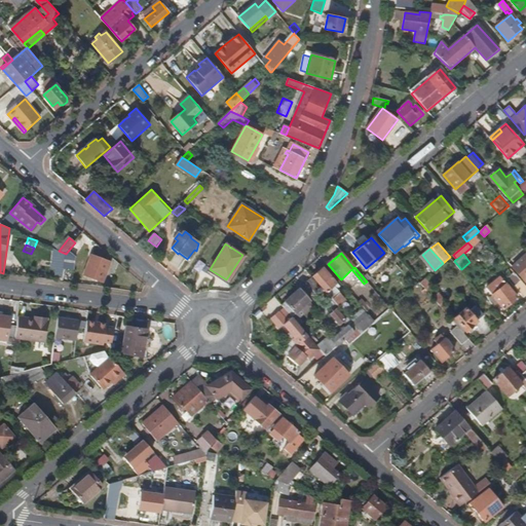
[(525,254),(513,266),(525,282),(525,254)]
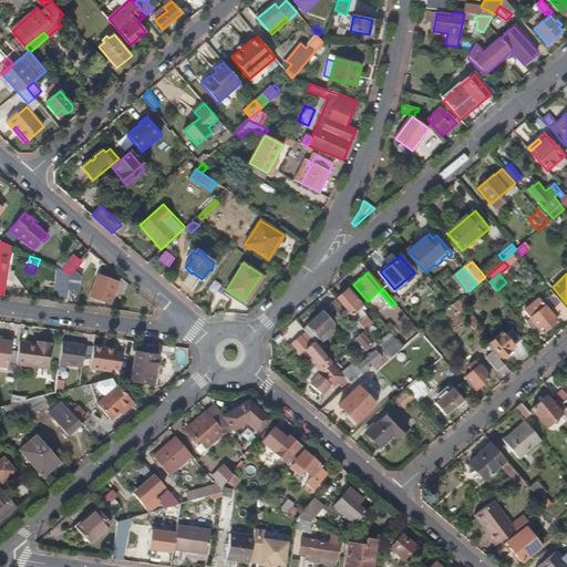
[(111,305),(120,284),(102,276),(94,297),(101,299),(101,300),(111,305)]
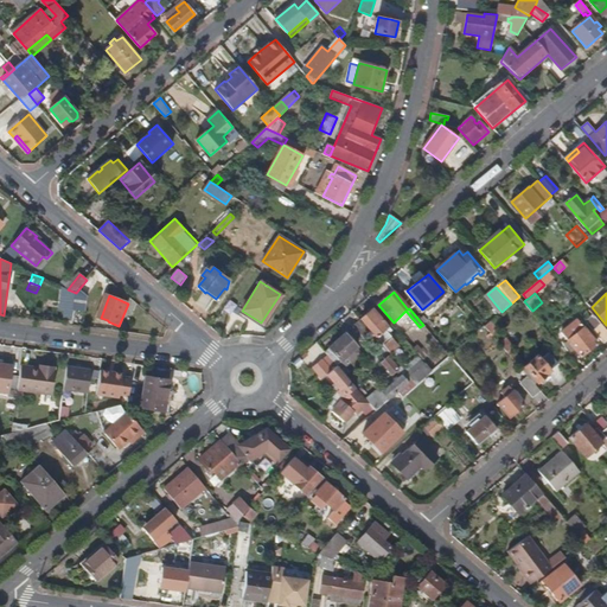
[(606,325),(592,307),(589,310),(593,314),(606,330),(606,325)]
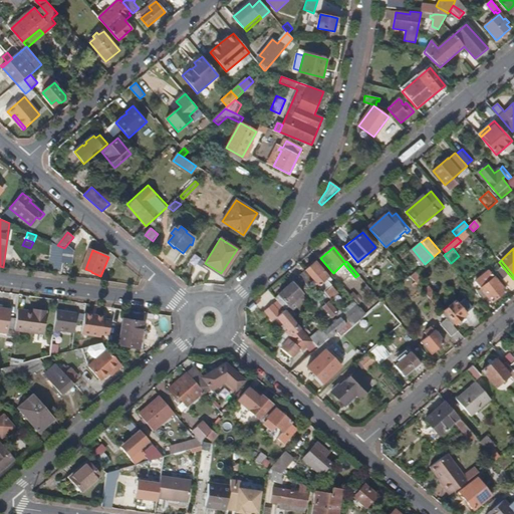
[(329,276),(316,261),(306,270),(330,298),(337,292),(325,279),(329,276)]
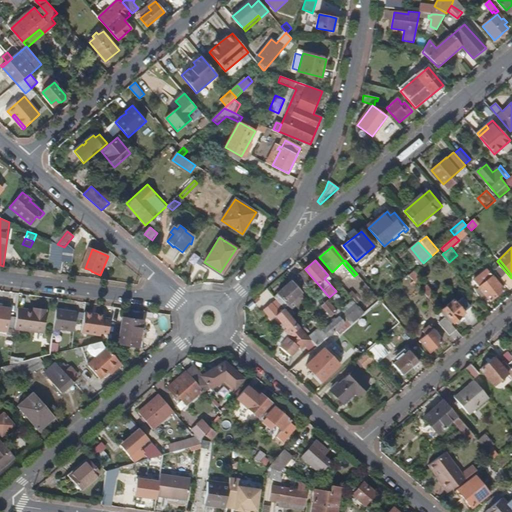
[(511,278),(500,265),(493,270),(509,289),(511,286),(511,278)]
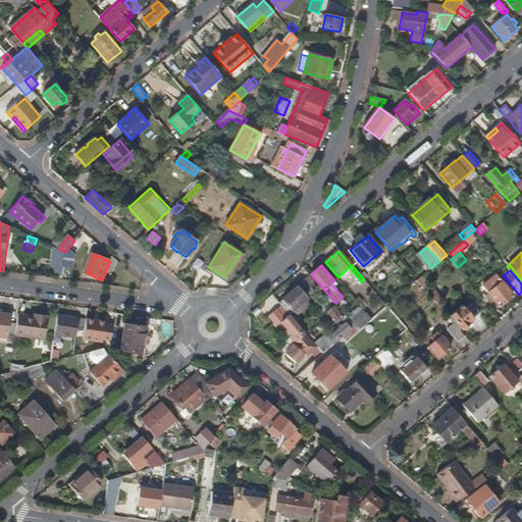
[(422,275),(417,280),(423,288),(428,283),(422,275)]
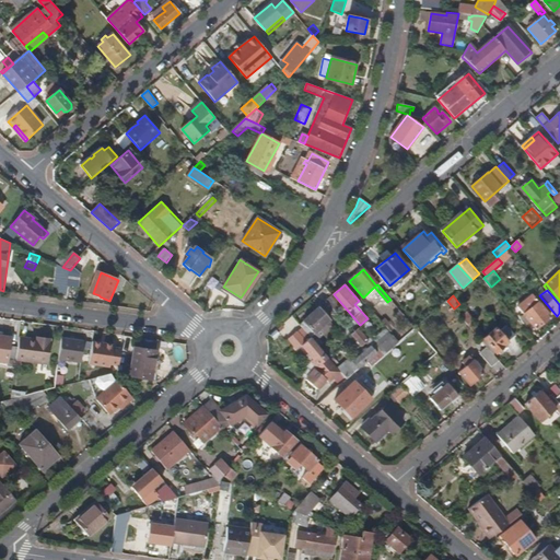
[(550,317),(534,295),(518,307),(536,328),(550,317)]
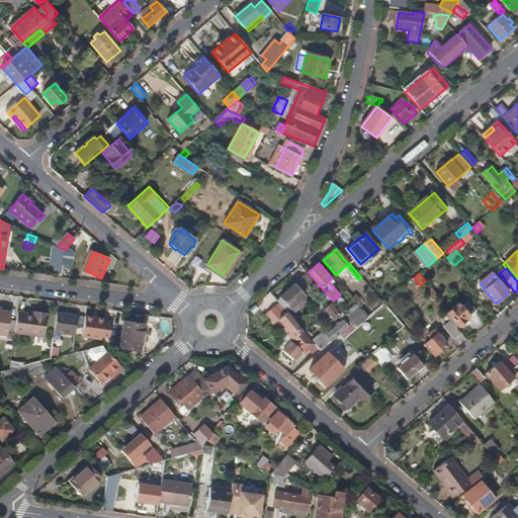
[(290,308),(304,296),(293,284),(280,295),(290,308)]
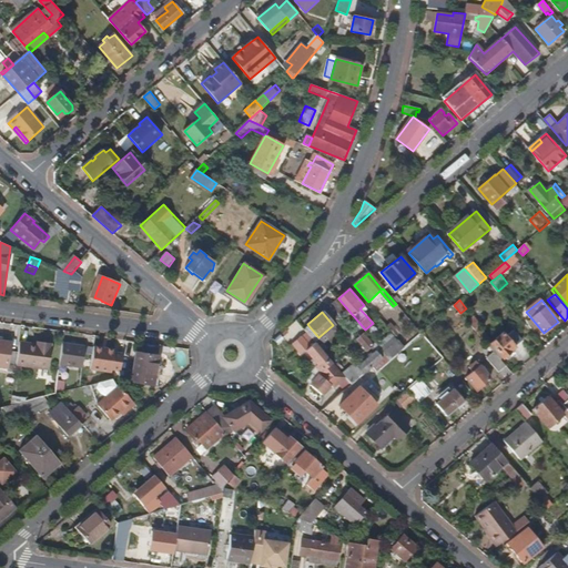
[(475,328),(478,325),(472,316),(467,321),(475,328)]
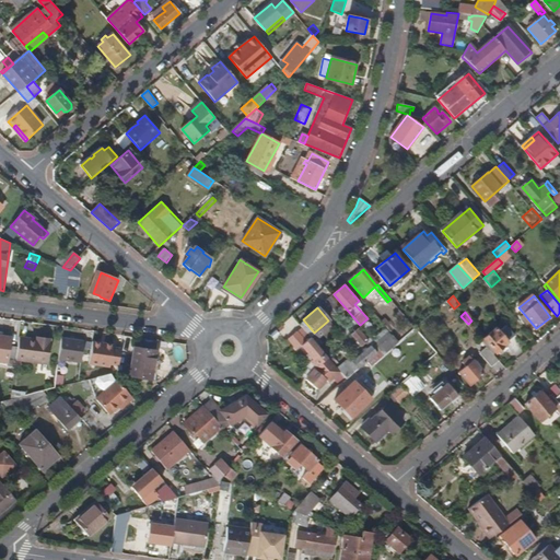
[(471,321),(468,324),(467,325),(487,347),(493,354),(496,352),(483,338),(486,336),(471,321)]
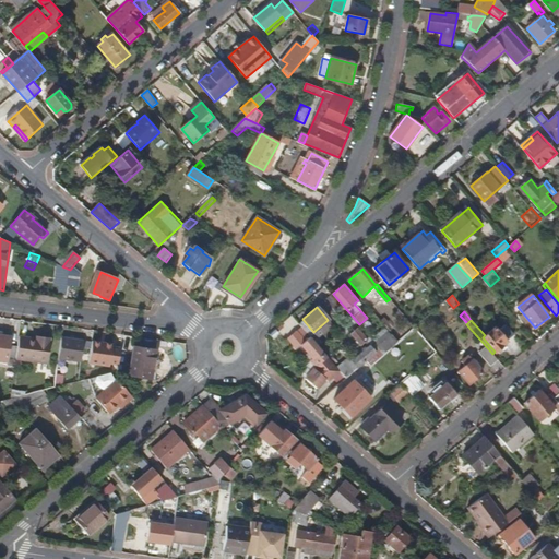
[(500,346),(512,337),(503,326),(498,331),(495,328),(485,335),(483,337),(495,352),(496,352),(498,352),(501,349),(500,346)]
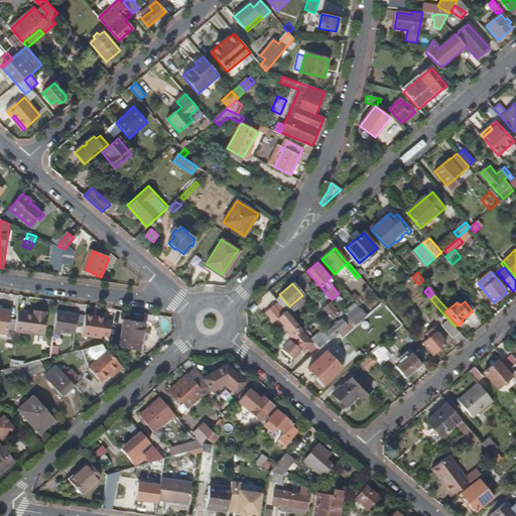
[(333,318),(339,313),(331,303),(325,308),(333,318)]
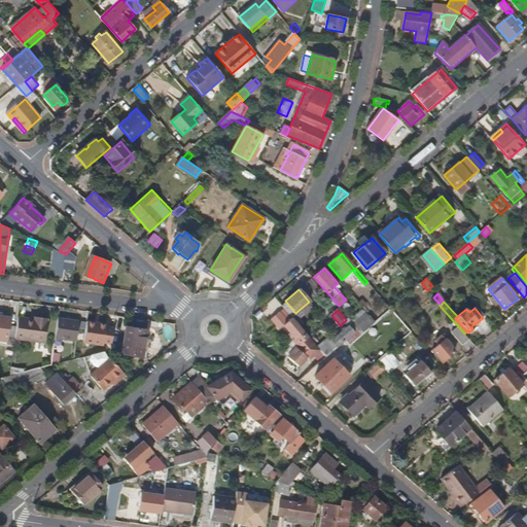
[(361,335),(376,322),(366,311),(352,323),(355,327),(357,329),(361,335)]
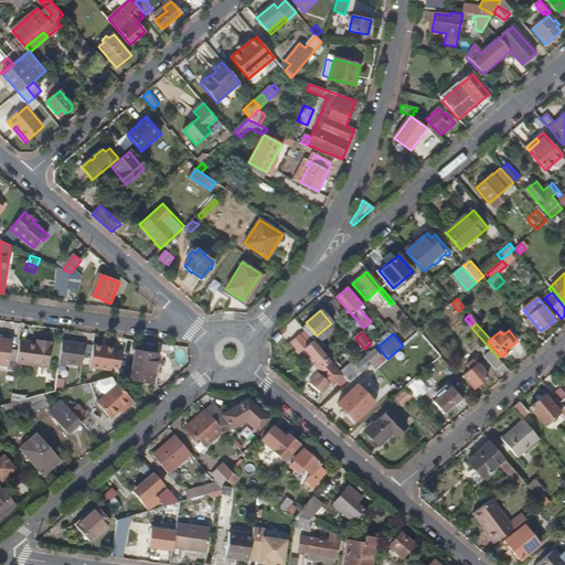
[(17,364),(18,351),(9,350),(11,340),(0,338),(0,364),(7,365),(7,370),(16,371),(17,364)]
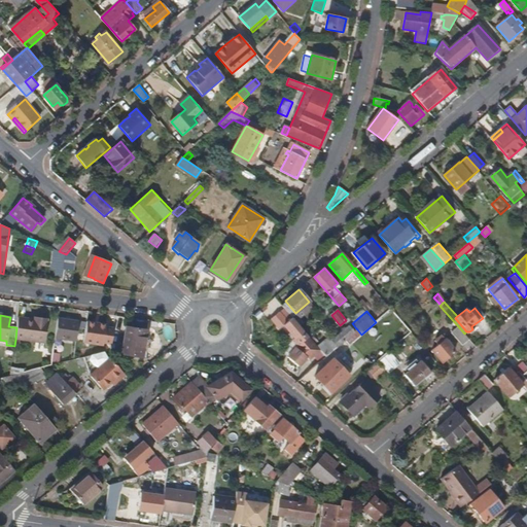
[(319,351),(290,316),(282,324),(293,337),(288,355),(296,364),(307,357),(309,360),(319,351)]
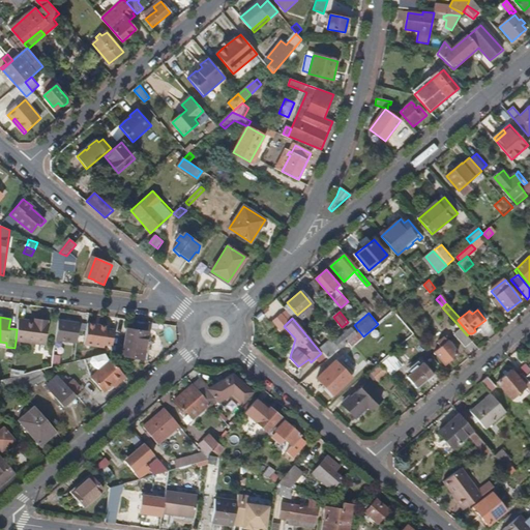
[(46,344),(49,321),(37,319),(37,322),(34,322),(18,320),(17,329),(16,342),(36,345),(36,343),(46,344)]
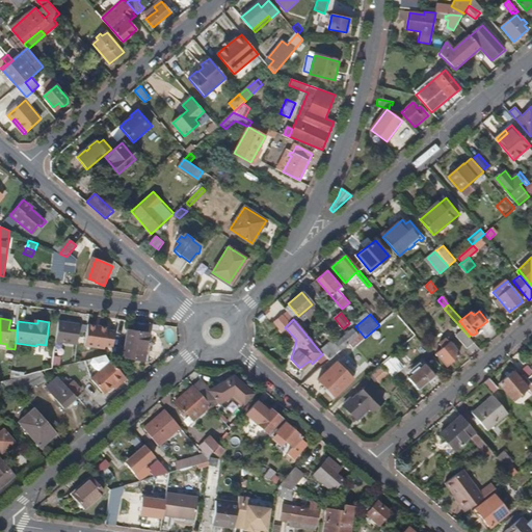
[(78,345),(81,325),(59,322),(56,342),(78,345)]
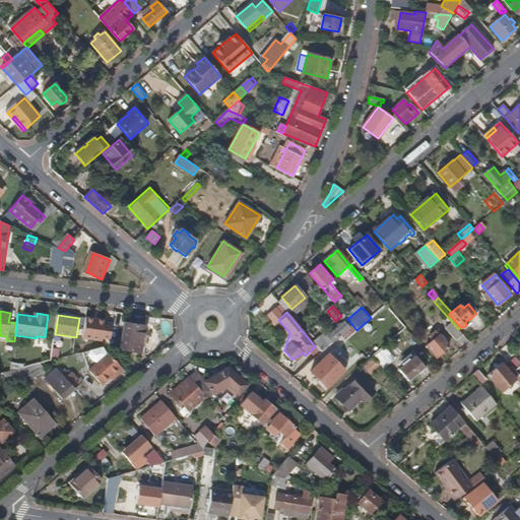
[(347,319),(344,315),(340,318),(344,323),(345,323),(349,327),(349,328),(352,325),(350,323),(347,319)]
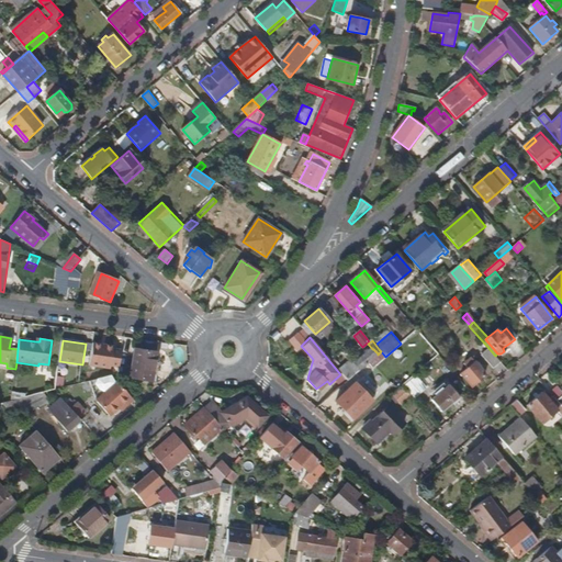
[(119,369),(122,349),(114,348),(114,346),(93,344),(90,366),(111,369),(111,368),(119,369)]
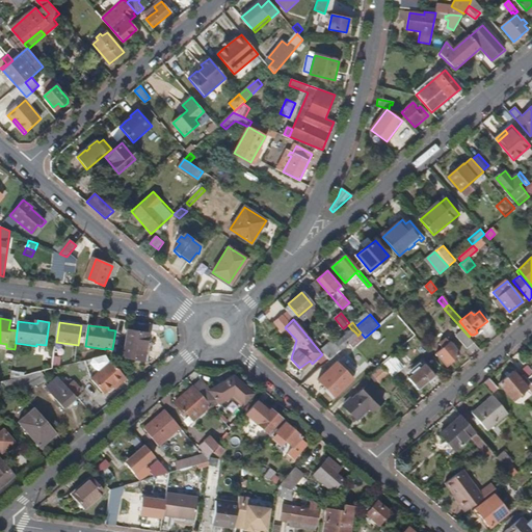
[(469,337),(462,329),(455,336),(467,348),(473,342),(469,337)]
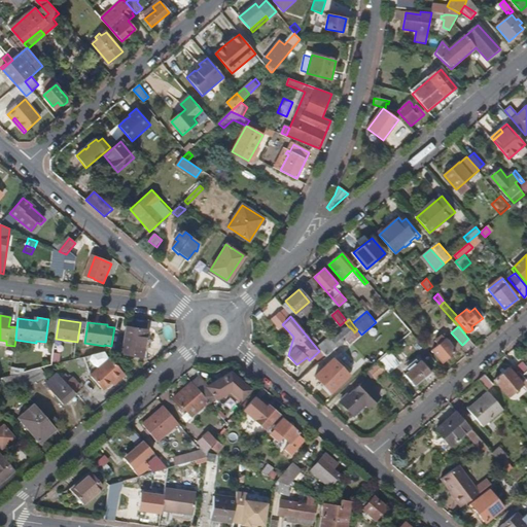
[(339,344),(354,331),(350,327),(349,327),(335,340),(332,337),(327,341),(330,344),(320,352),(325,357),(340,345),(339,344)]
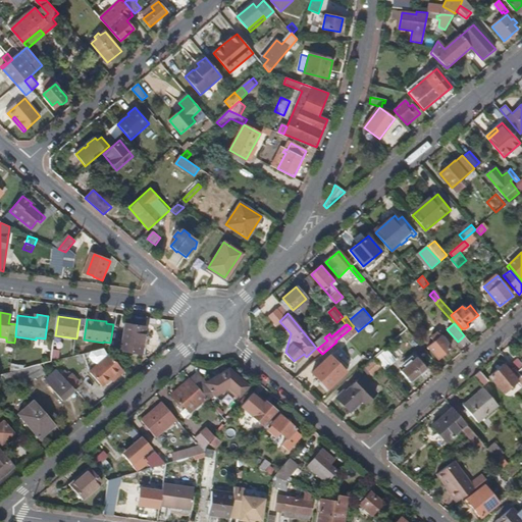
[(142,354),(146,328),(125,325),(121,351),(142,354)]
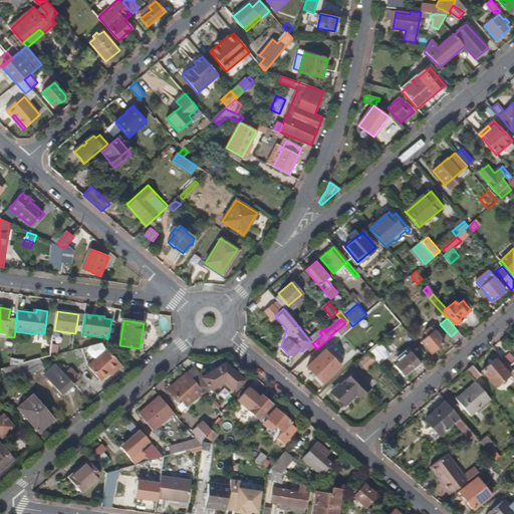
[(444,342),(431,327),(425,332),(428,336),(422,341),(431,352),(444,342)]
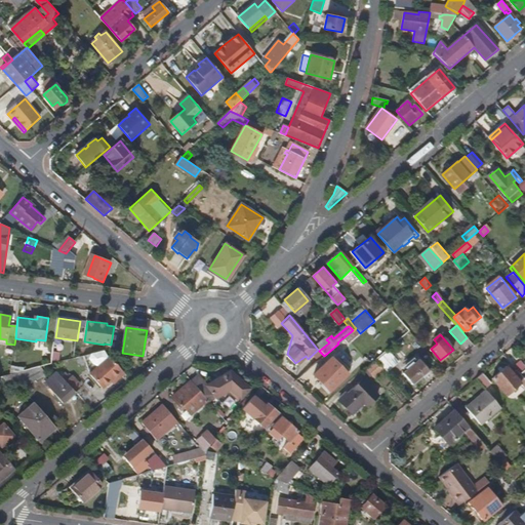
[(376,361),(384,369),(387,372),(399,362),(388,350),(375,360),(376,361)]
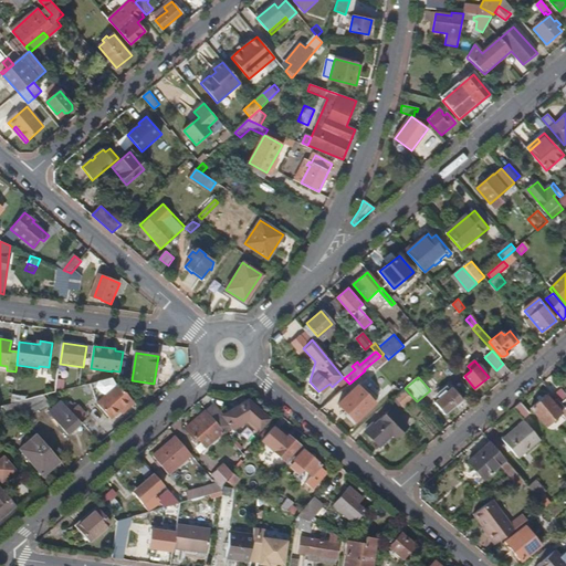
[(106,395),(117,386),(114,378),(102,380),(96,386),(101,394),(106,395)]
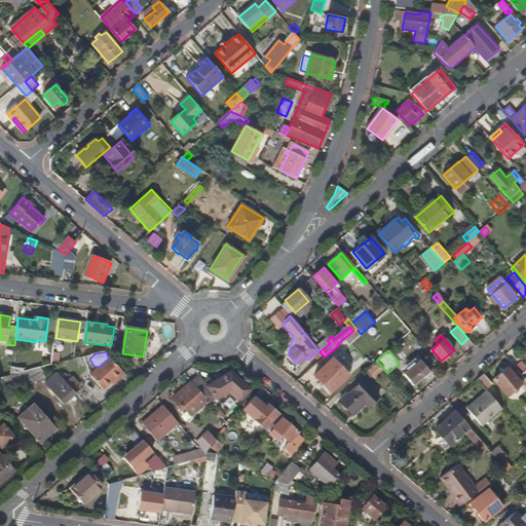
[(59,363),(61,353),(53,352),(51,365),(59,363)]
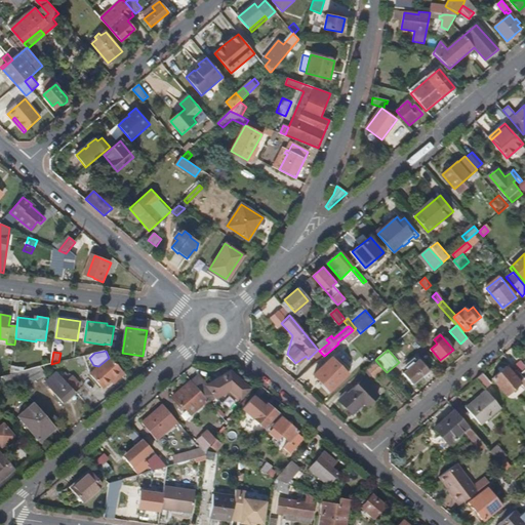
[(122,371),(110,357),(109,358),(98,366),(90,373),(103,389),(111,381),(122,371)]
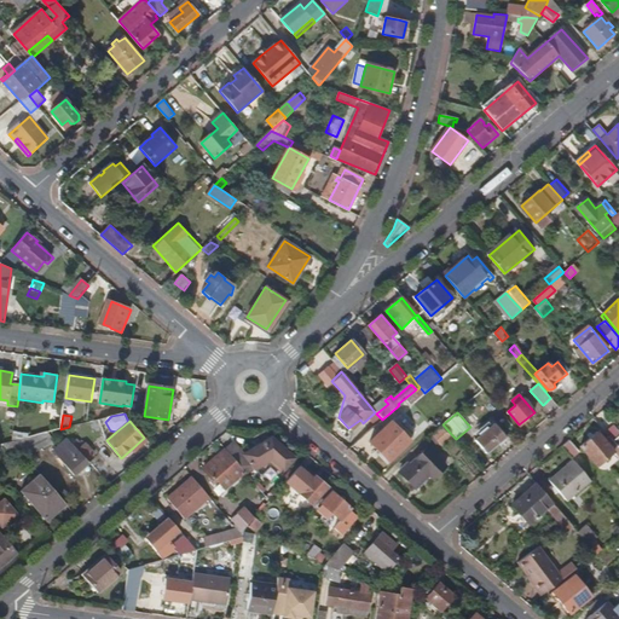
[(369,441),(387,461),(409,441),(400,433),(389,422),(369,441)]
